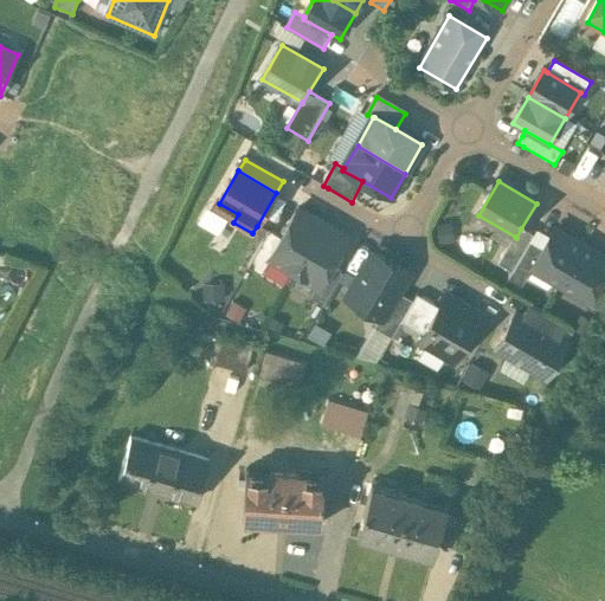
[(219,204),(214,212),(233,223),(238,214),(219,204)]
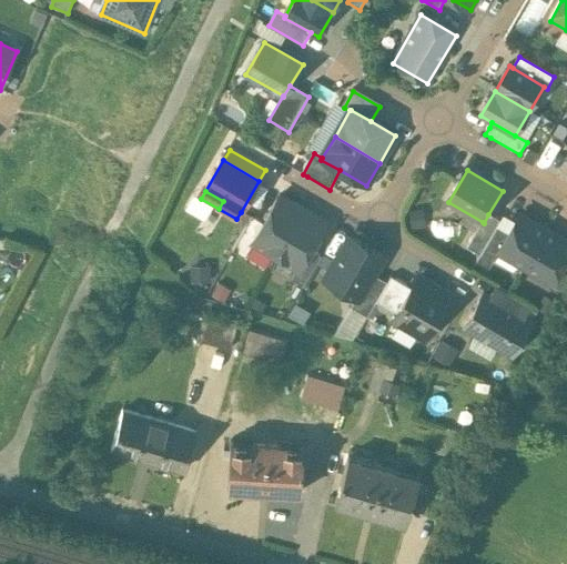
[(303,211),(280,198),(264,224),(253,243),(254,244),(276,257),(303,211)]
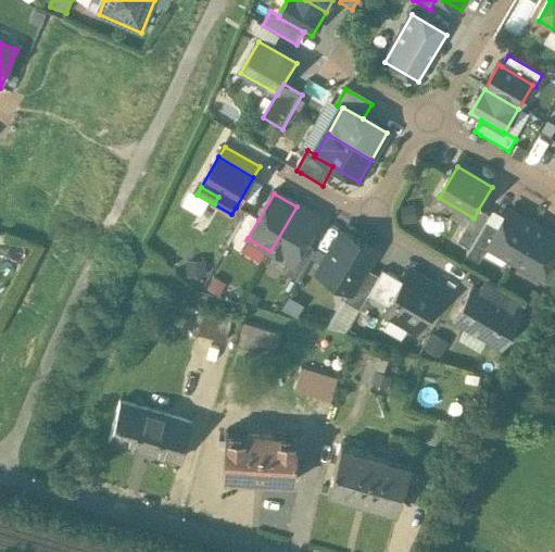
[(319,220),(297,207),(270,251),(292,264),(293,265),(304,246),(319,220)]
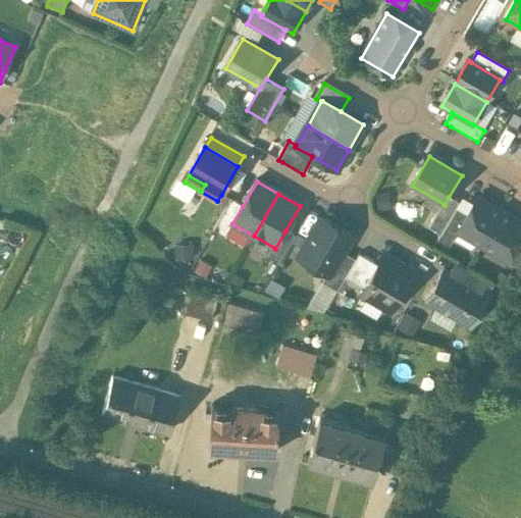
[(449,197),(445,205),(444,204),(429,228),(441,236),(458,209),(460,204),(449,197)]
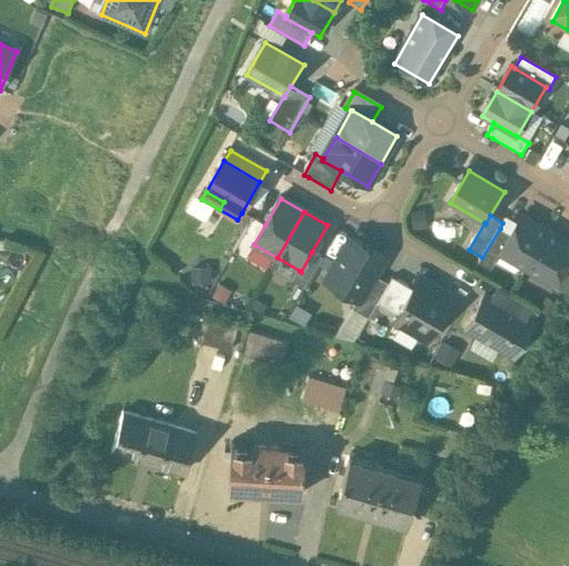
[(548,233),(521,217),(511,235),(500,253),(501,254),(527,269),(548,233)]
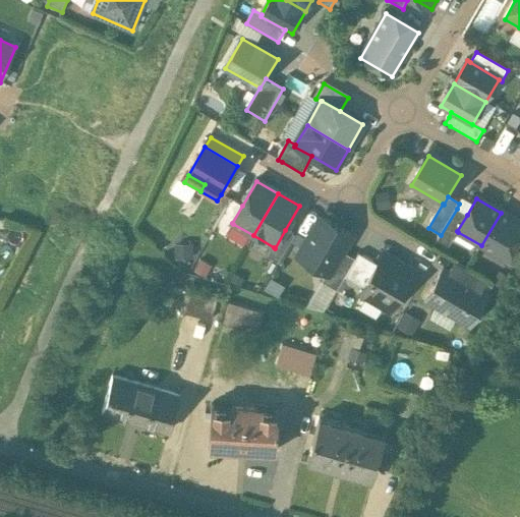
[(242,206),(232,199),(214,231),(225,237),(233,224),(232,223),(242,206)]
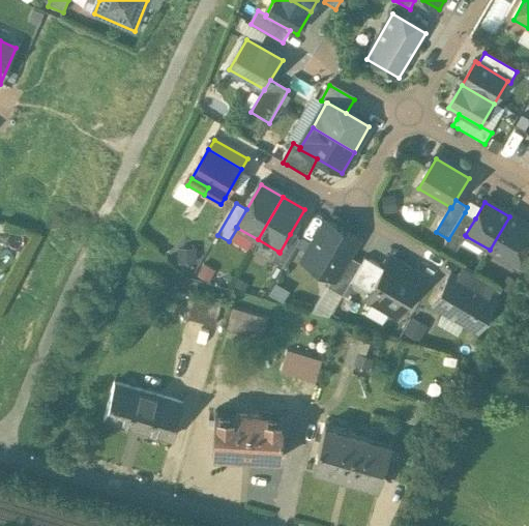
[(448,239),(445,244),(457,252),(466,236),(465,235),(475,218),(465,212),(448,239)]
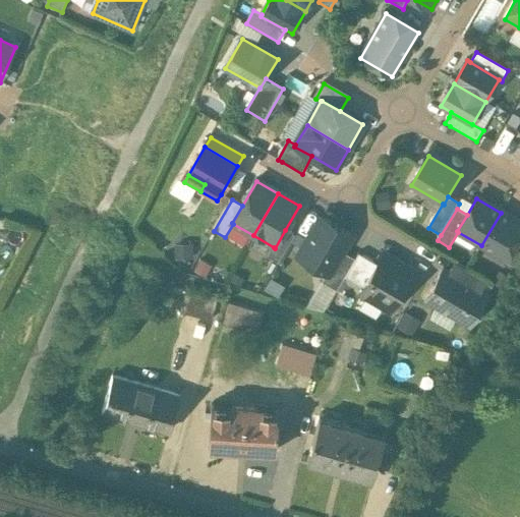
[(519,223),(508,217),(501,213),(481,245),(506,260),(516,243),(519,236),(519,223)]
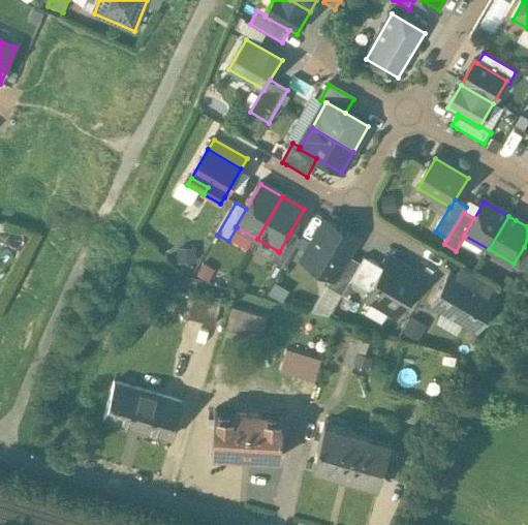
[(356,239),(327,222),(304,261),(312,267),(315,276),(325,274),(333,278),(346,255),(356,239)]
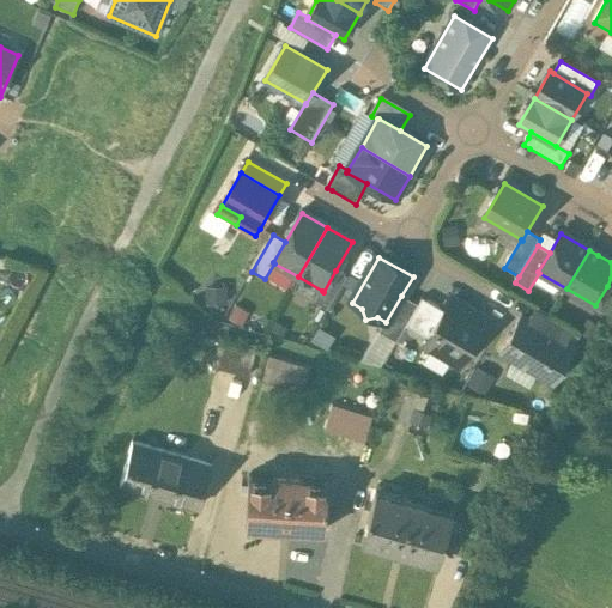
[(335,271),(323,292),(322,291),(315,303),(328,311),(347,278),(335,271)]
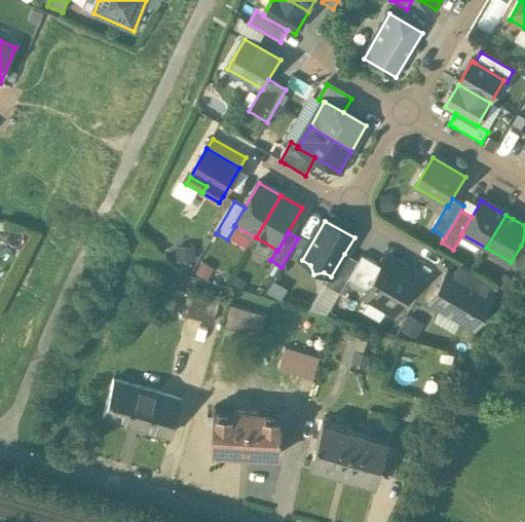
[(524,248),(521,246),(511,262),(508,267),(519,273),(524,263),(524,248)]
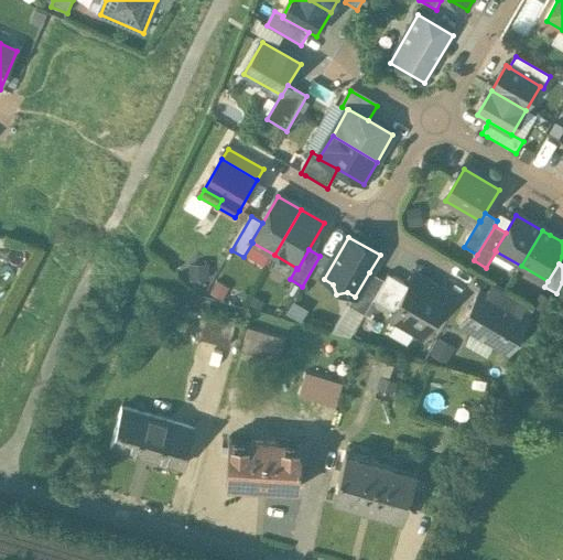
[(369,272),(355,297),(349,307),(365,316),(385,281),(369,272)]
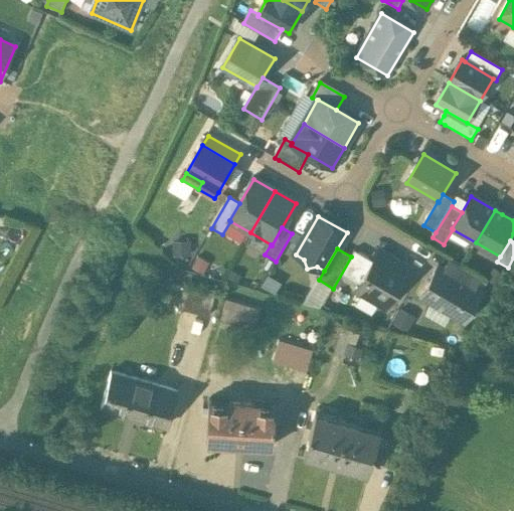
[(373,262),(355,251),(342,275),(359,285),(373,262)]
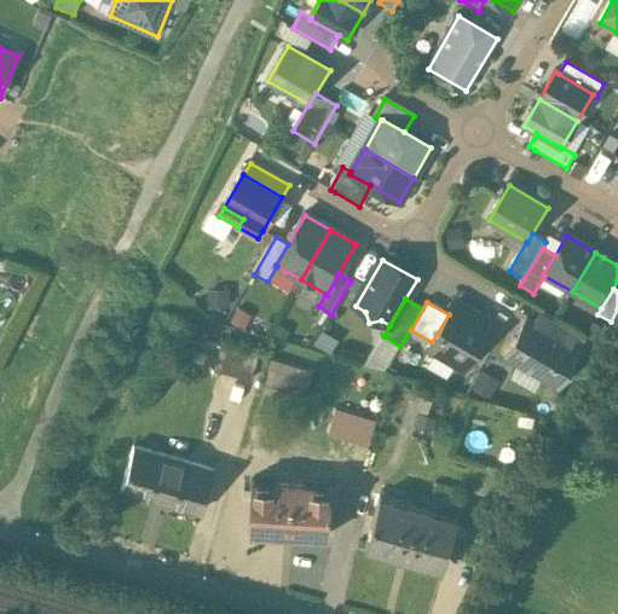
[(492,324),(471,311),(456,302),(449,314),(432,342),(428,349),(465,370),(469,364),(492,324)]
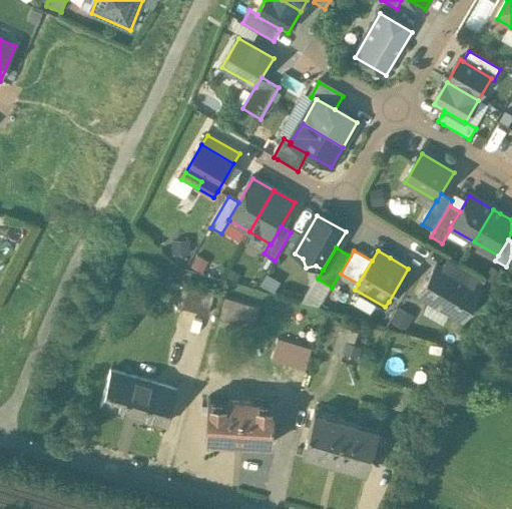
[(479,278),(448,260),(443,270),(469,285),(468,286),(472,289),(473,288),(479,278)]
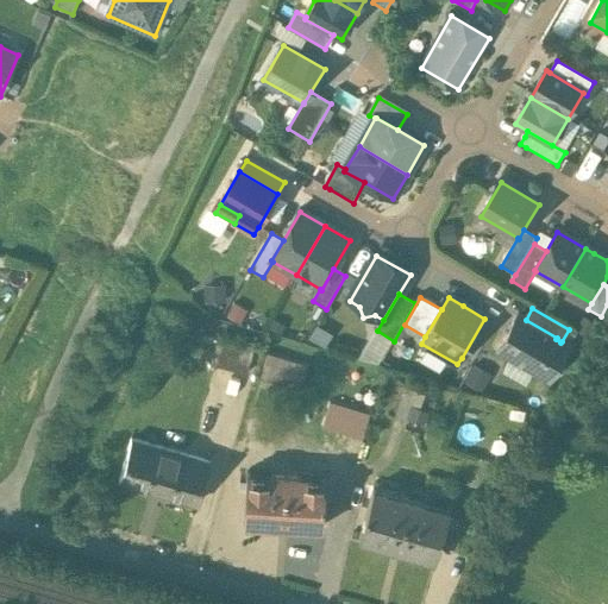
[(526,320),(519,316),(499,350),(550,379),(570,346),(562,341),(561,343),(556,339),(557,338),(526,320)]
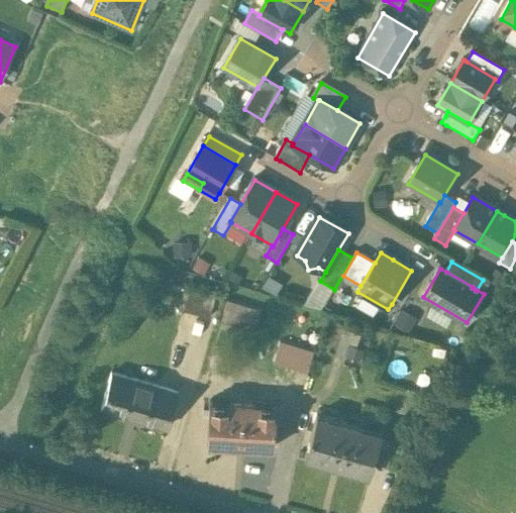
[(215,299),(186,290),(180,311),(209,320),(215,299)]
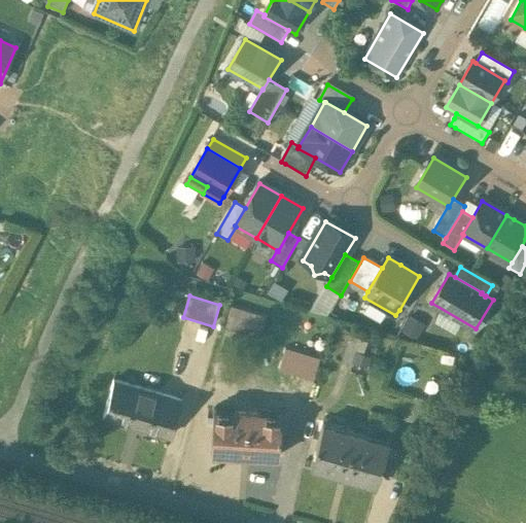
[(252,315),(230,309),(224,329),(246,336),(252,315)]
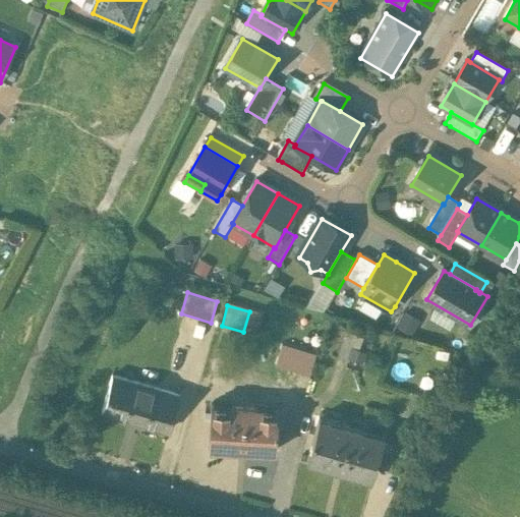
[(356,339),(346,335),(338,360),(348,363),(356,339)]
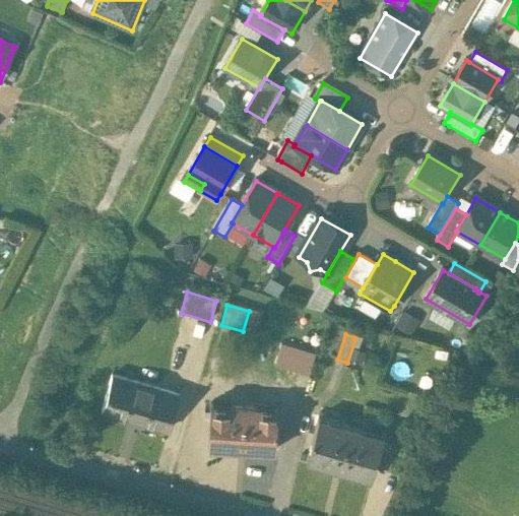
[(282,343),(275,365),(310,375),(316,353),(282,343)]
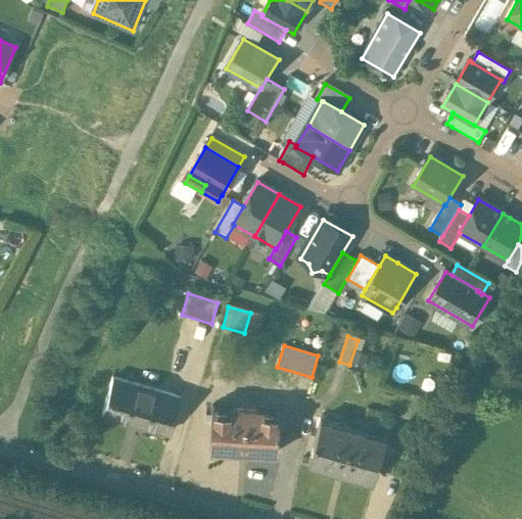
[(182,394),(114,377),(105,412),(173,429),(182,394)]
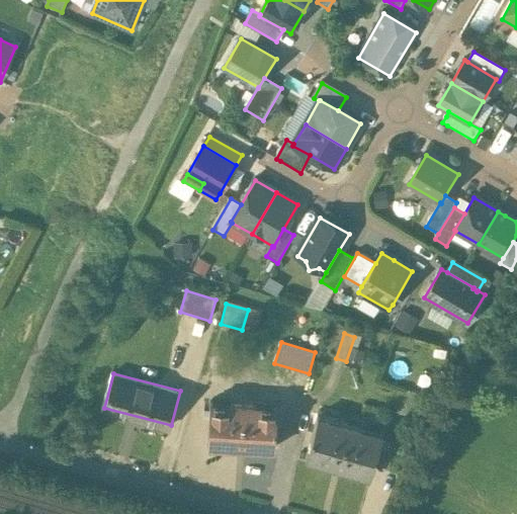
[(281,407),(214,404),(212,445),(280,449),(281,407)]
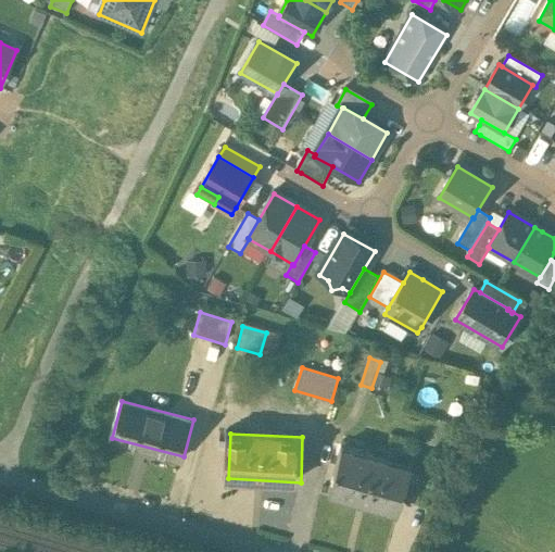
[(416,468),(348,448),(335,491),(403,511),(416,468)]
